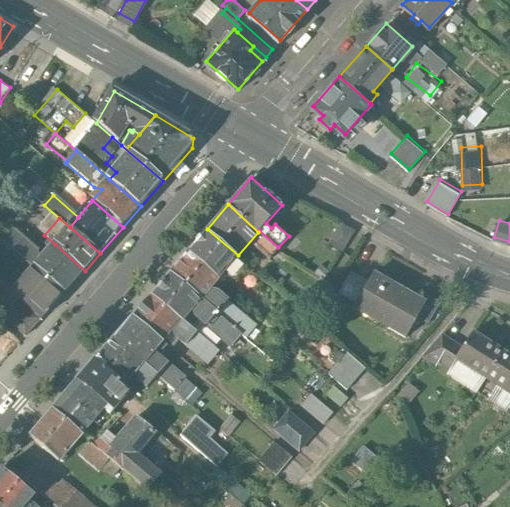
[(354,228),(342,221),(330,242),(342,249),(354,228)]
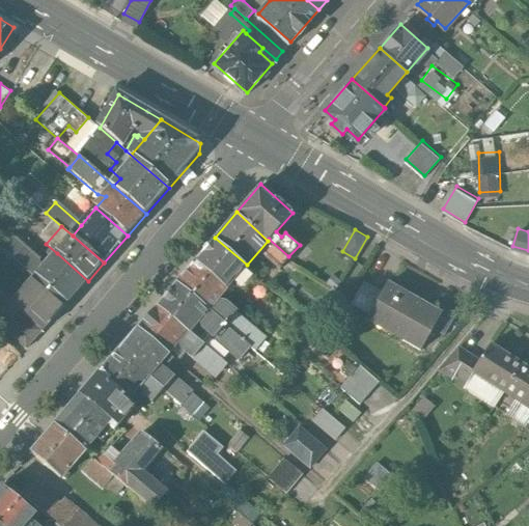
[(0,242),(0,247),(35,277),(45,268),(43,259),(9,231),(0,242)]
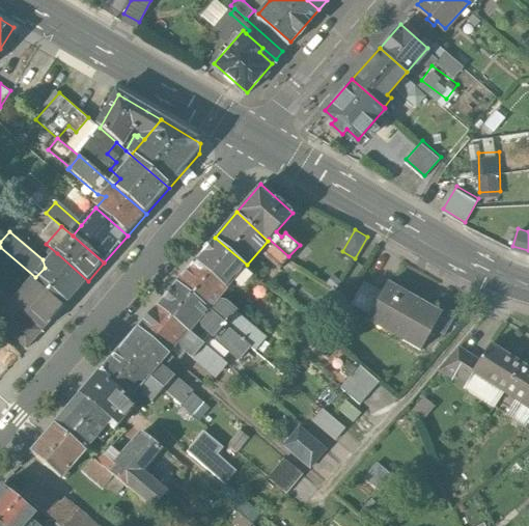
[(247,265),(215,238),(197,257),(228,285),(247,265)]
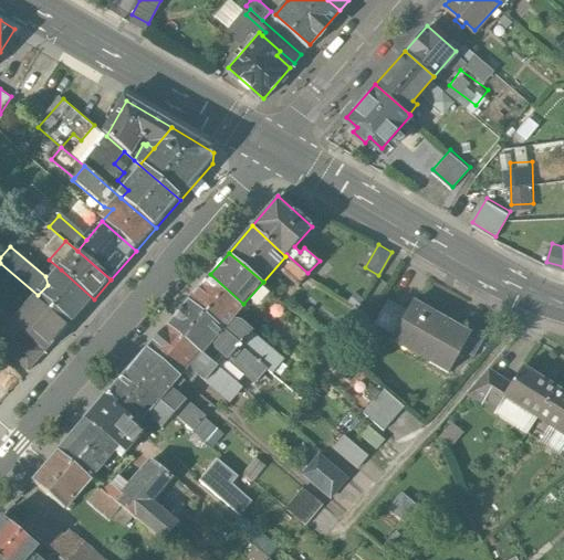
[(94,299),(61,270),(48,285),(38,295),(72,325),(94,299)]
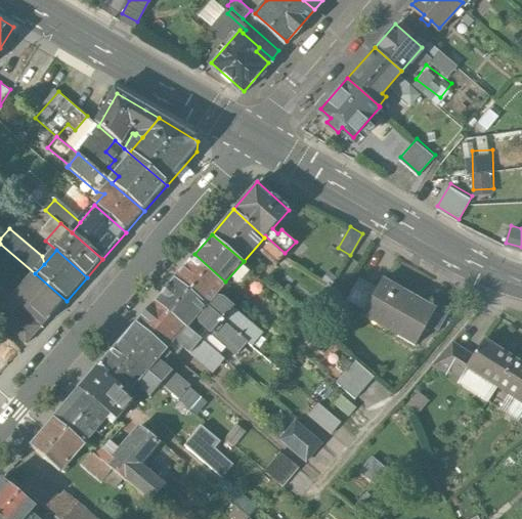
[(225,282),(194,254),(175,276),(249,341),(252,344),(262,333),(222,297),(213,295),(225,282)]
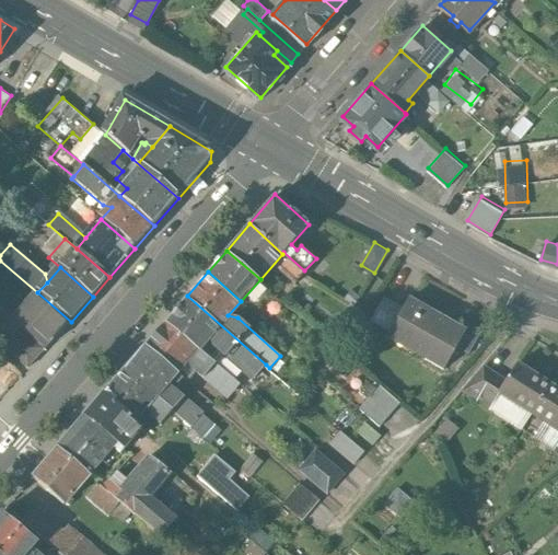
[(71,322),(37,292),(4,331),(13,338),(6,346),(9,353),(30,370),(71,322)]
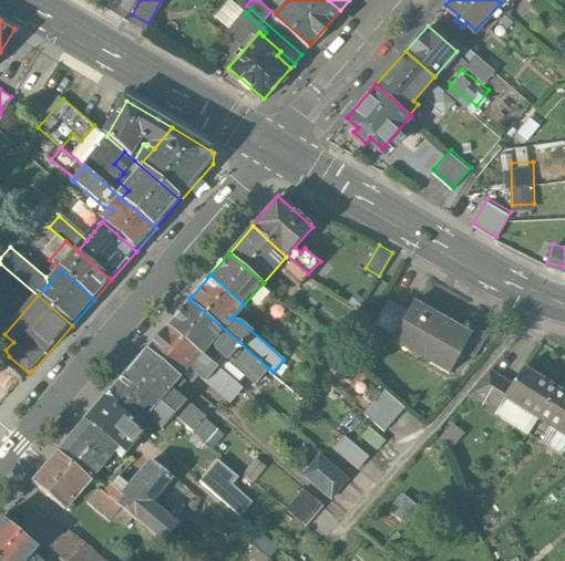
[(473,330),(415,297),(392,338),(451,371),(464,346),(476,353),(489,332),(475,324),(473,330)]
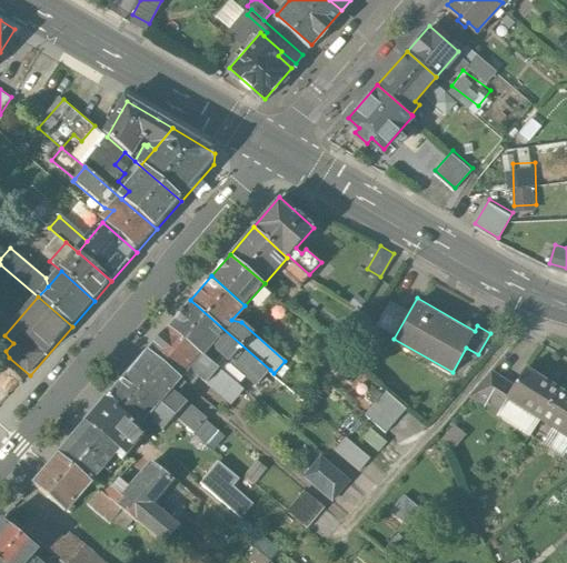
[(270,370),(190,300),(169,322),(204,351),(215,338),(219,349),(258,383),(270,370)]
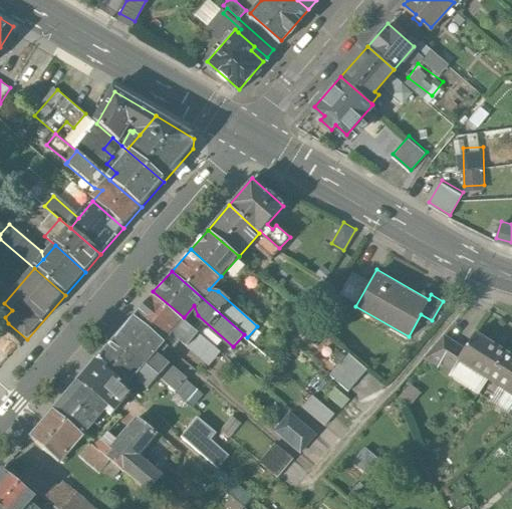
[(335,285),(323,276),(300,308),(313,316),(335,285)]
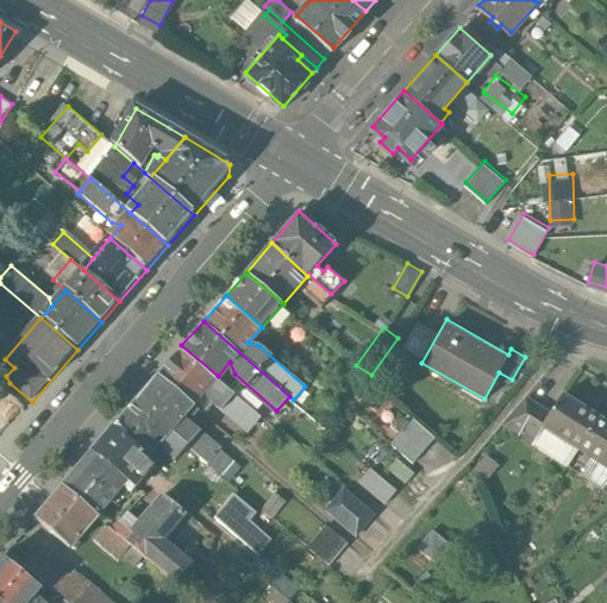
[(218,376),(181,345),(157,375),(192,404),(206,389),(210,396),(244,426),(258,410),(218,376)]
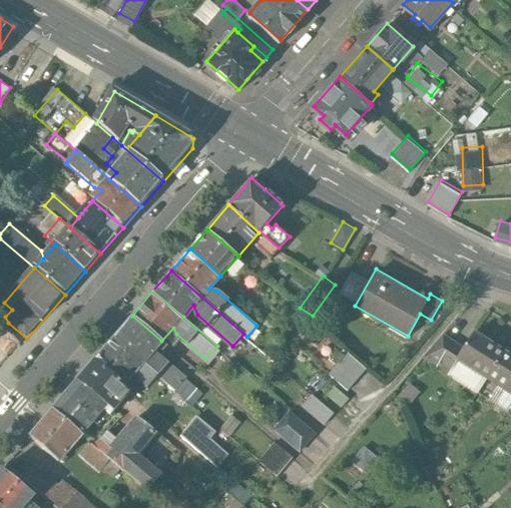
[(161,341),(132,316),(115,335),(159,373),(176,388),(186,376),(158,353),(152,351),(161,341)]
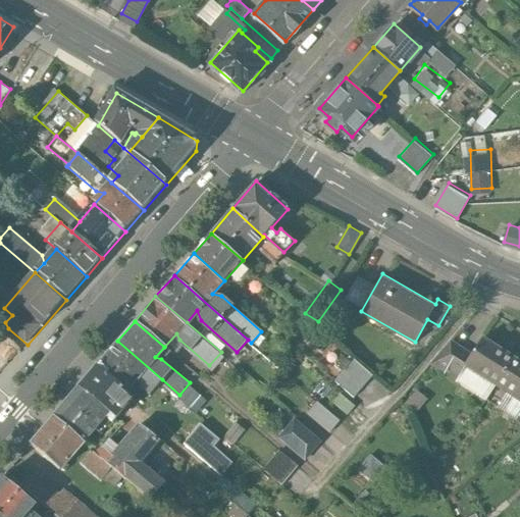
[(513,356),(482,335),(471,352),(464,363),(466,364),(496,383),(513,356)]
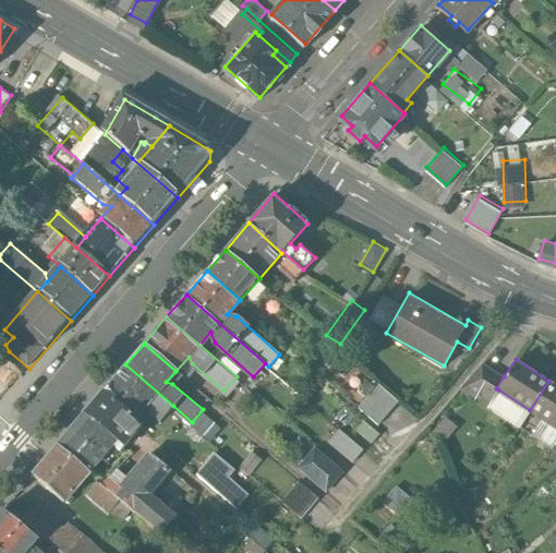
[(504,376),(484,362),(462,387),(475,397),(480,391),(492,399),(498,389),(496,388),(504,376)]
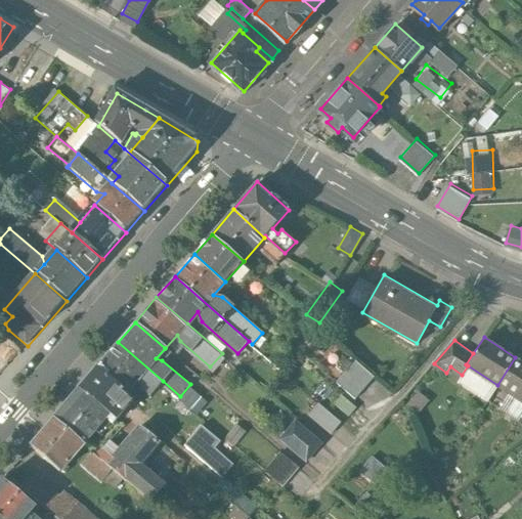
[(163,381),(118,342),(97,365),(126,390),(137,378),(138,379),(139,384),(150,393),(163,381)]
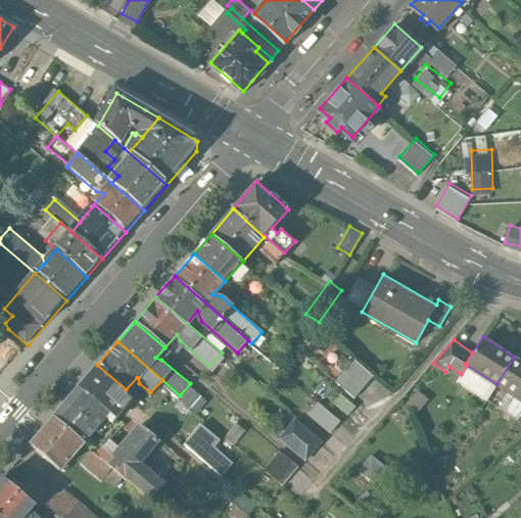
[(520,361),(514,357),(496,384),(520,399),(520,361)]
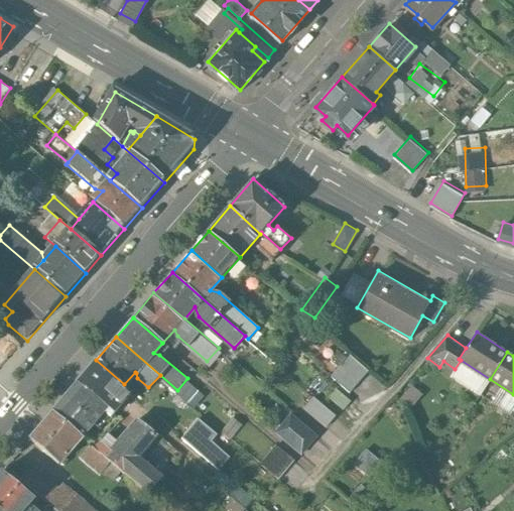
[(370,370),(352,354),(334,374),(352,390),(370,370)]
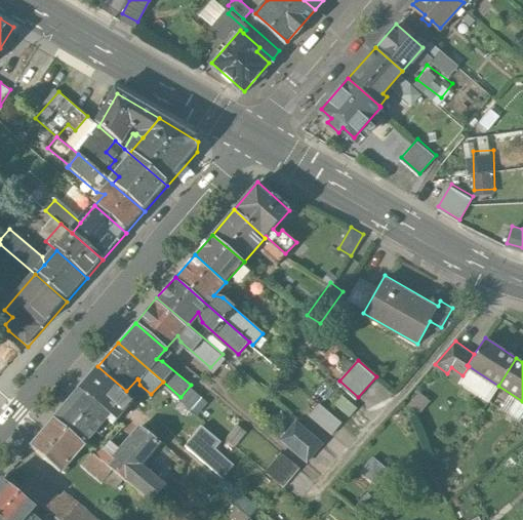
[(126,391),(97,366),(81,386),(117,415),(133,397),(126,391)]
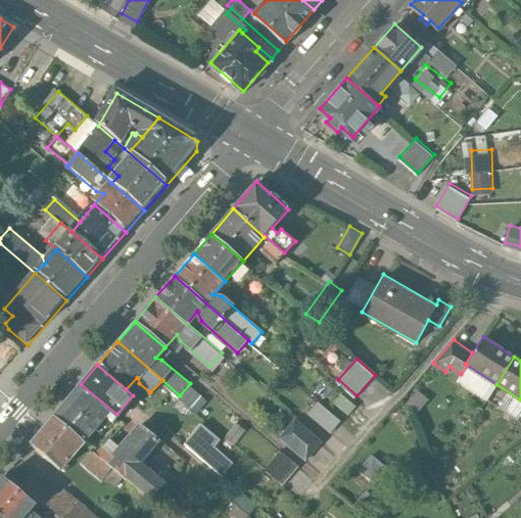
[(116,414),(81,384),(54,415),(83,440),(105,413),(112,419),(116,414)]
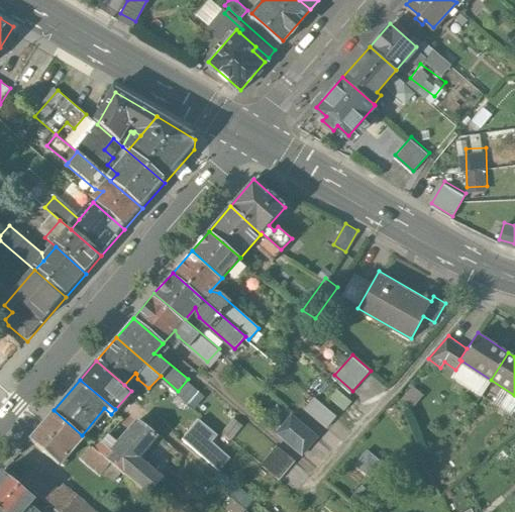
[(338,415),(316,396),(306,408),(328,427),(338,415)]
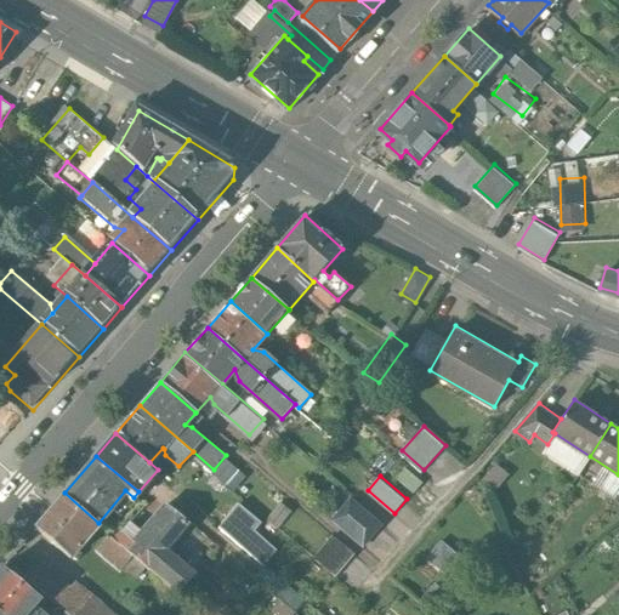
[(334,514),(369,540),(386,516),(352,490),(334,514)]
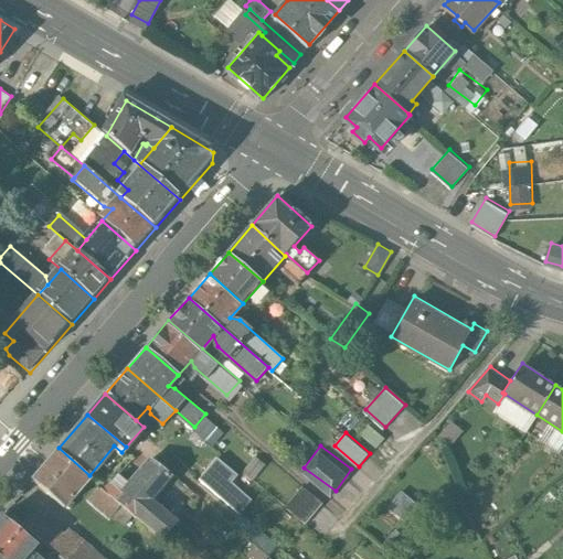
[(89,475),(59,448),(33,476),(64,503),(89,475)]
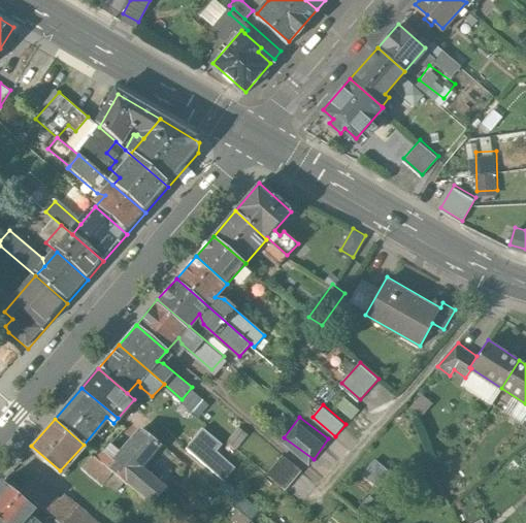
[(235,463),(216,446),(223,437),(205,422),(188,442),(226,474),(235,463)]
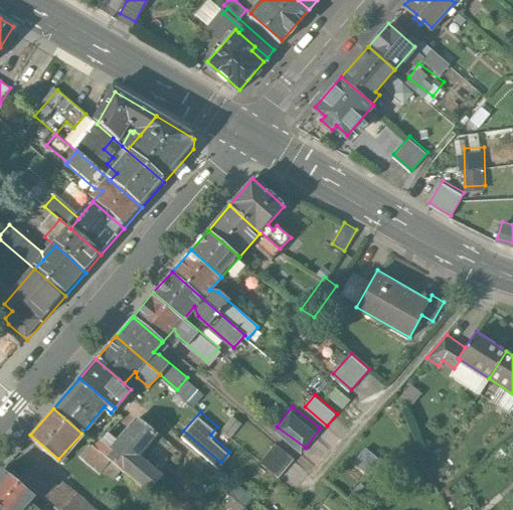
[(139,415),(106,452),(123,467),(122,468),(147,489),(161,473),(148,462),(145,466),(134,456),(156,431),(139,415)]
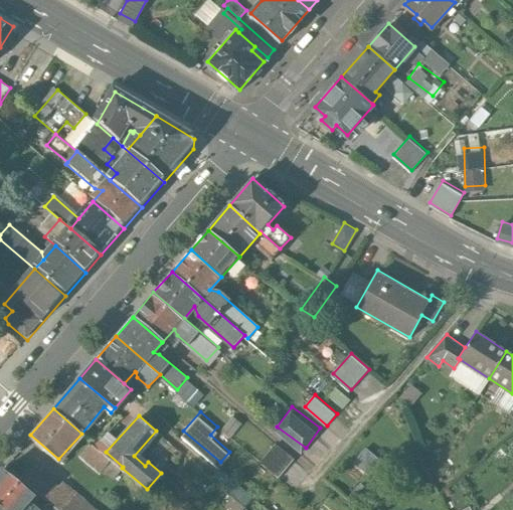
[(294,459),(276,444),(261,461),(280,476),(294,459)]
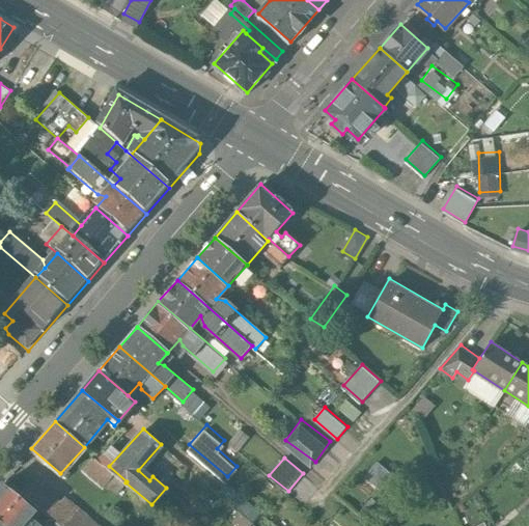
[(102,525),(63,493),(59,498),(33,475),(21,490),(64,525),(102,525)]
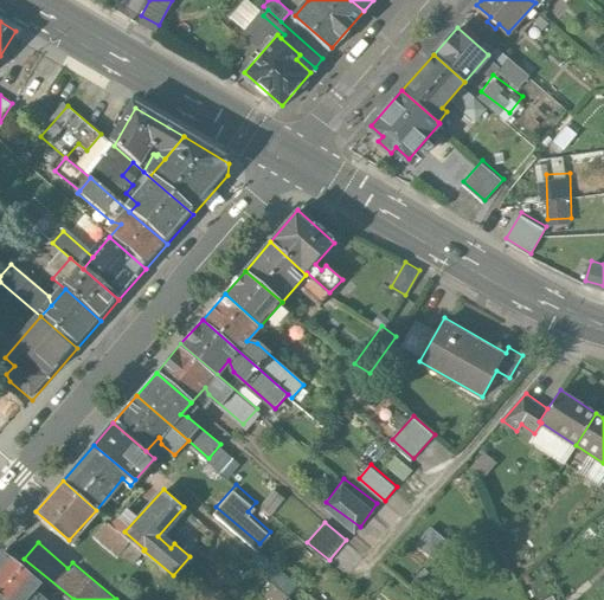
[(43,581),(2,547),(0,549),(0,589),(12,599),(25,599),(37,586),(43,581)]
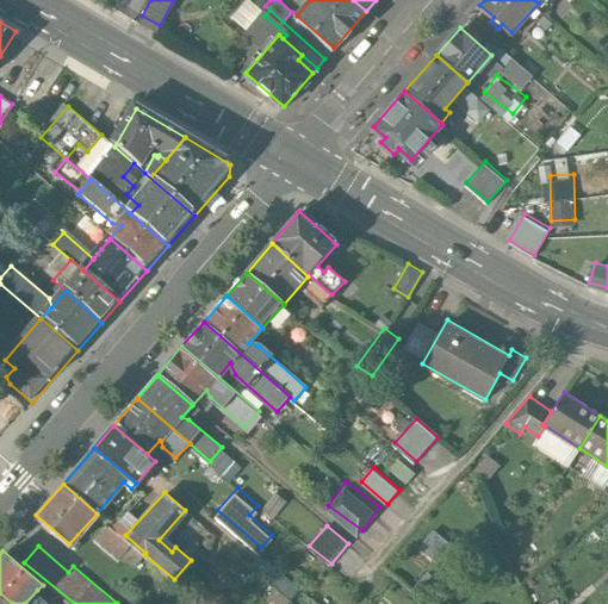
[(54,603),(37,590),(25,603),(54,603)]
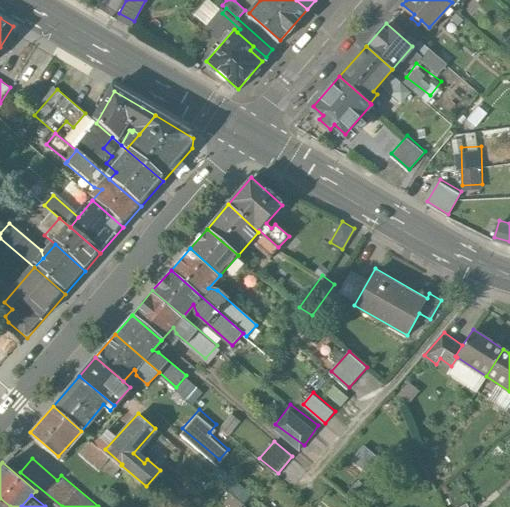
[(0,506),(10,506),(0,498),(0,506)]
